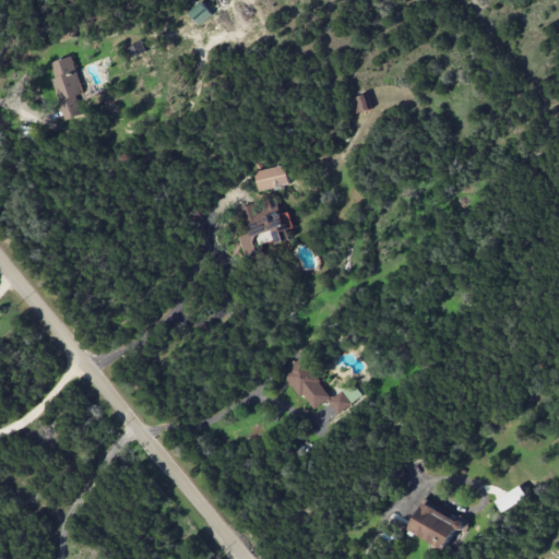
[(199,24),(212,14),(202,2),(190,12),(199,24)]
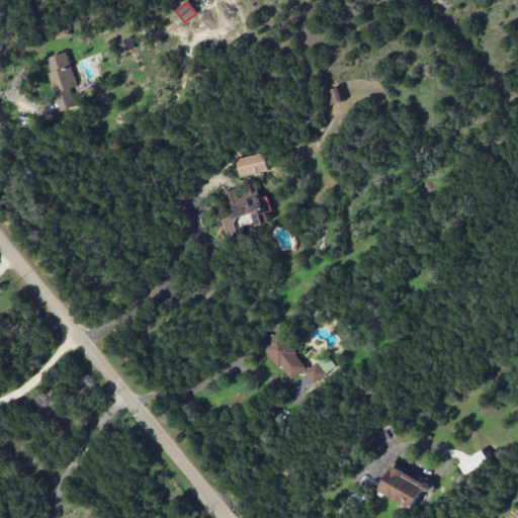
[(78,86),(68,52),(47,58),(51,73),(49,73),(59,111),(77,106),(72,88),(78,86)]
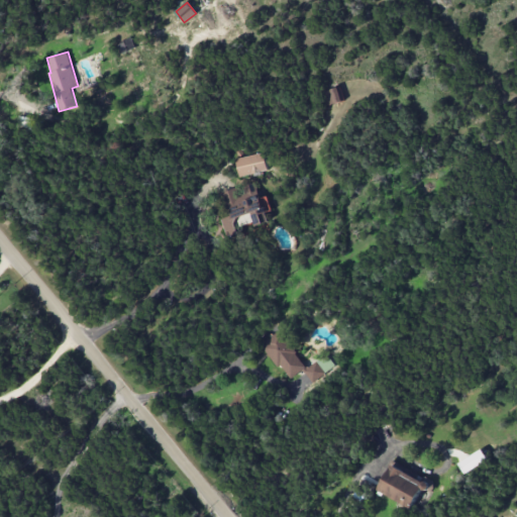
[(323,92),(328,106),(343,101),(339,86),(323,92)]
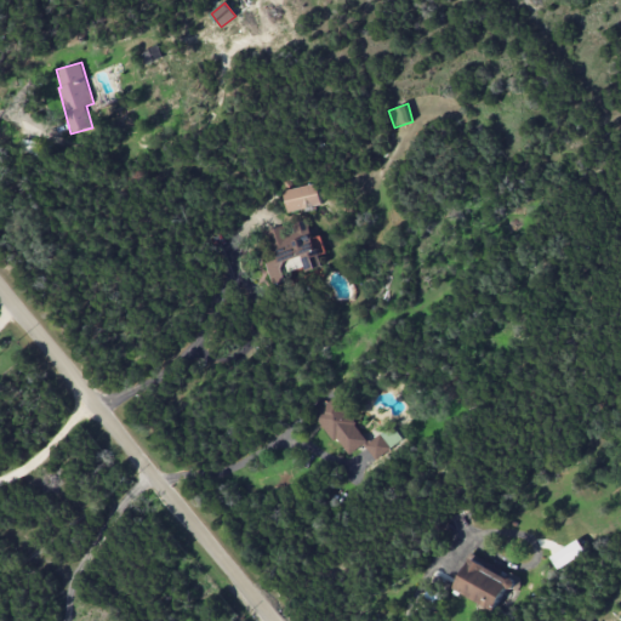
[(41,158),(44,144),(23,141),(21,153),(41,158)]
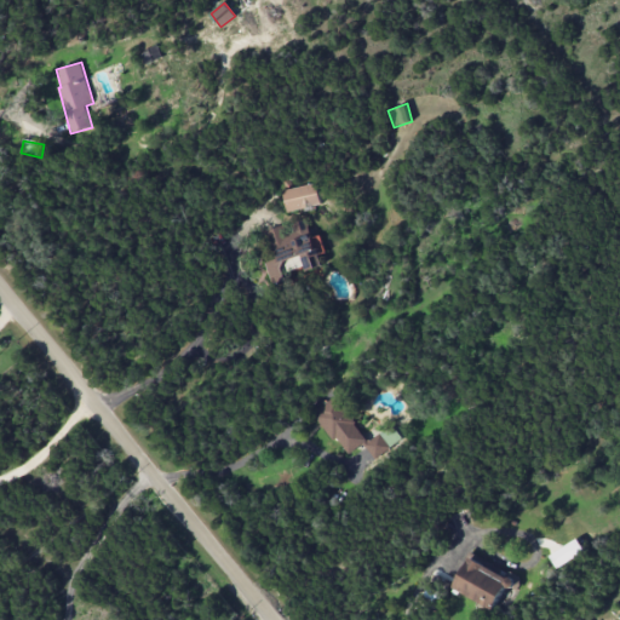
[(282,189),(286,211),(320,206),(317,184),(282,189)]
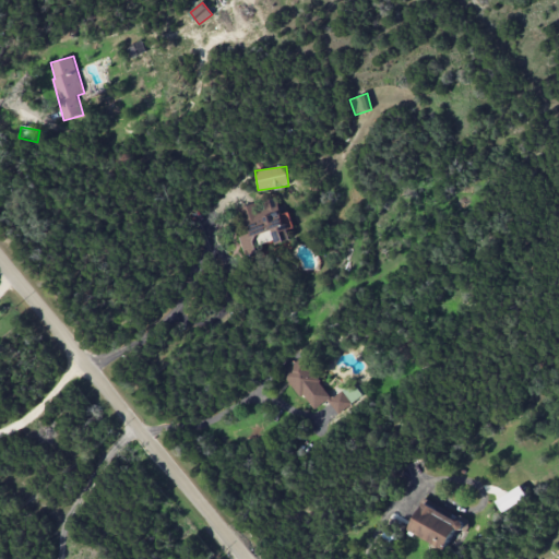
[(234,209),(247,258),(265,253),(263,244),(275,240),(276,244),(290,240),(287,227),(293,226),(288,212),(281,214),(276,198),(234,209)]
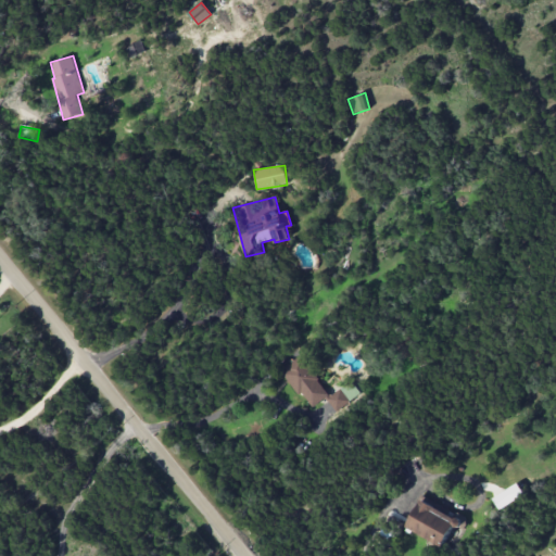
[(330,395),(303,355),(283,368),(310,408),(327,397),(335,411),(361,394),(352,381),(330,395)]
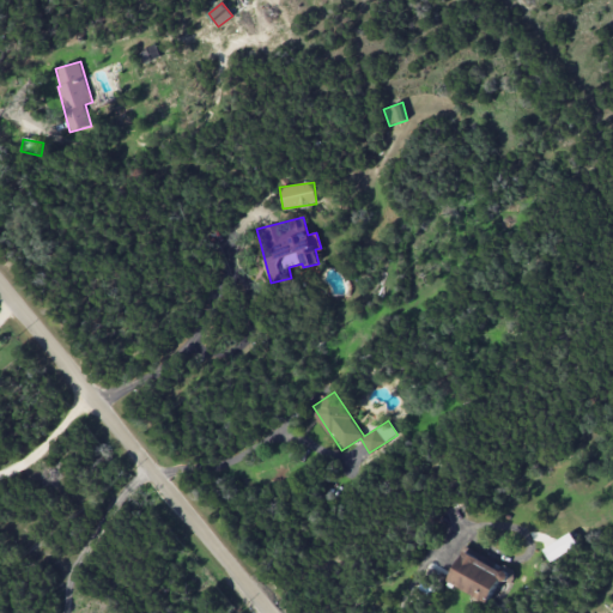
[(463,551),(449,584),(490,601),(499,580),(507,583),(511,572),(463,551)]
